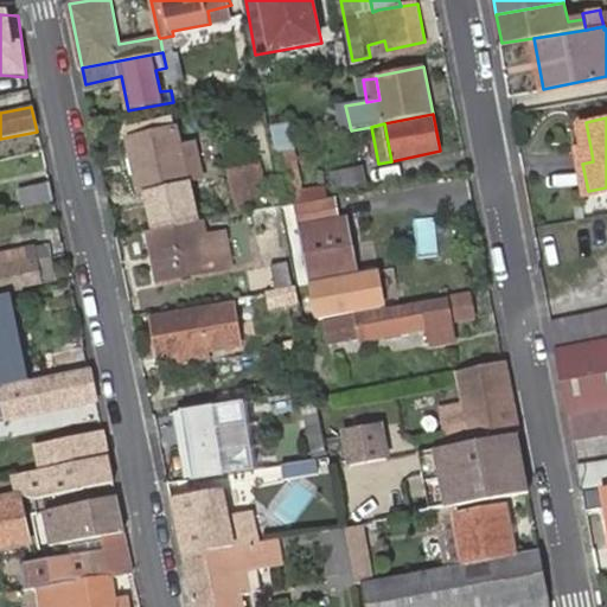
[(296,165),(293,142),(291,126),(274,128),(280,167),(296,165)]
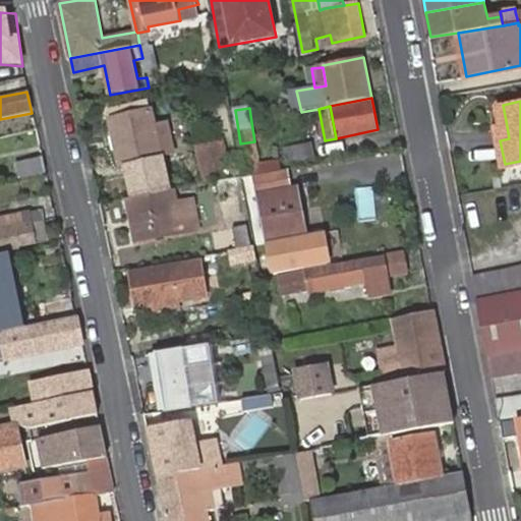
[(161,157),(159,145),(155,126),(152,111),(112,118),(121,165),(161,157)]
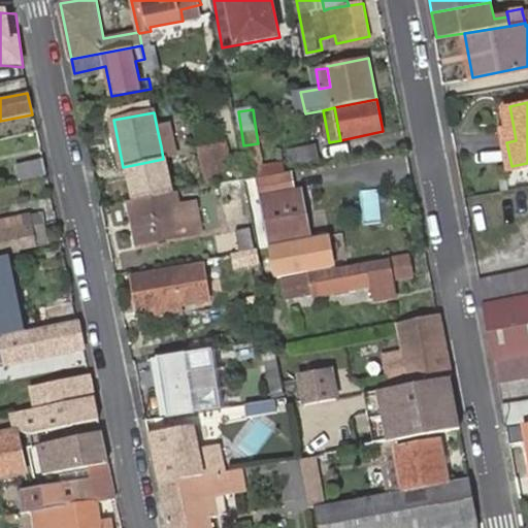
[(157,128),(161,146),(172,143),(169,126),(157,128)]
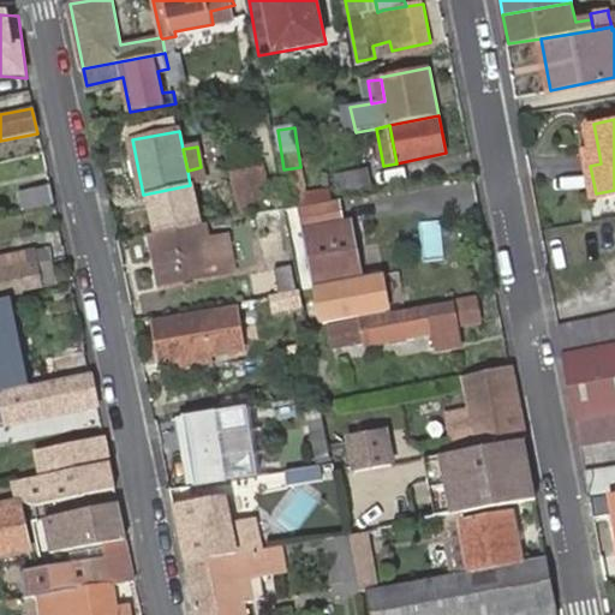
[(587,151),(590,166),(601,163),(598,149),(587,151)]
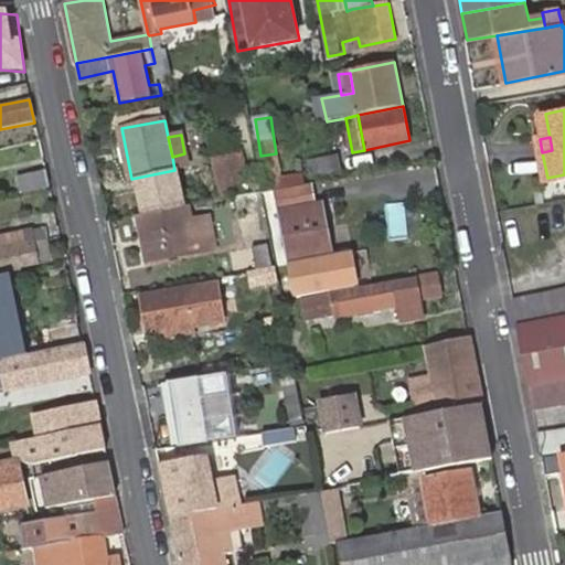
[(280,190),(276,153),(260,156),(266,192),(280,190)]
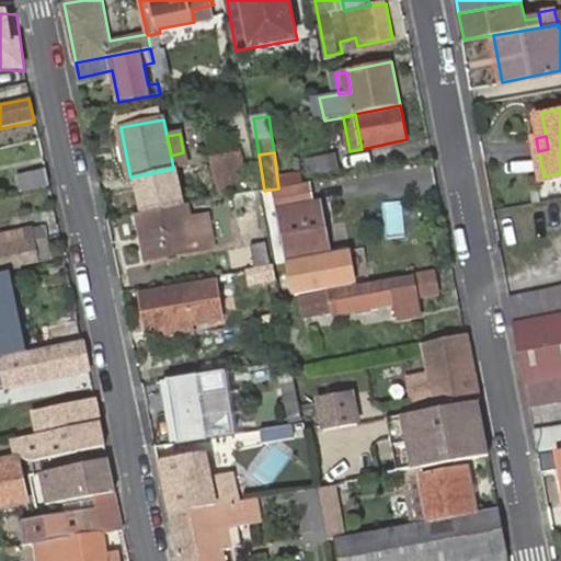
[(338,155),(308,160),(310,175),(340,170),(338,155)]
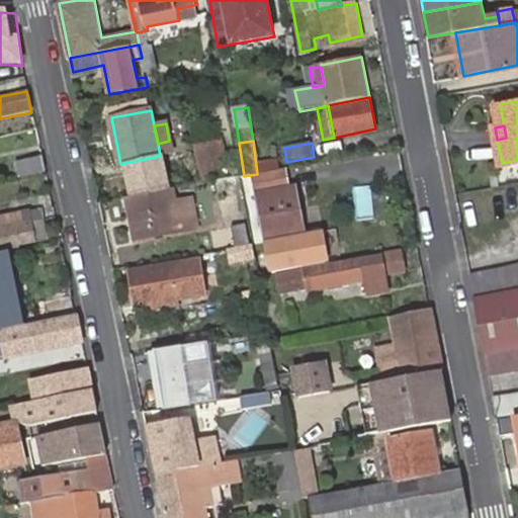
[(222,144),(198,147),(204,179),(227,176),(222,144)]
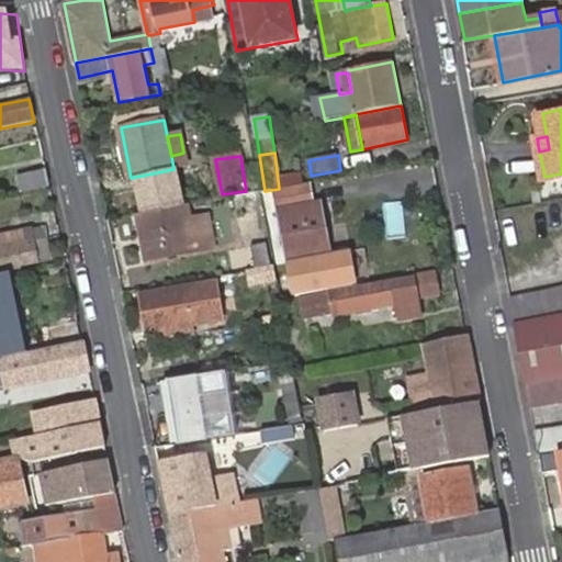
[(23,190),(49,184),(45,167),(19,172),(23,190)]
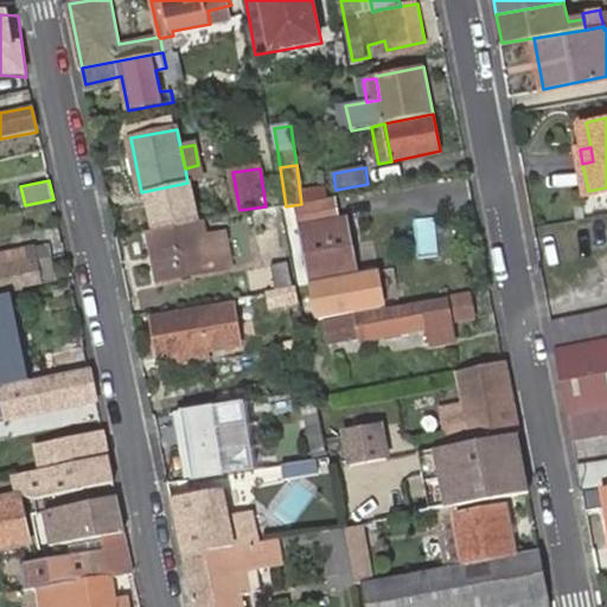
[(204,221),(206,219),(199,190),(159,197),(165,225),(187,221),(190,223),(204,221)]
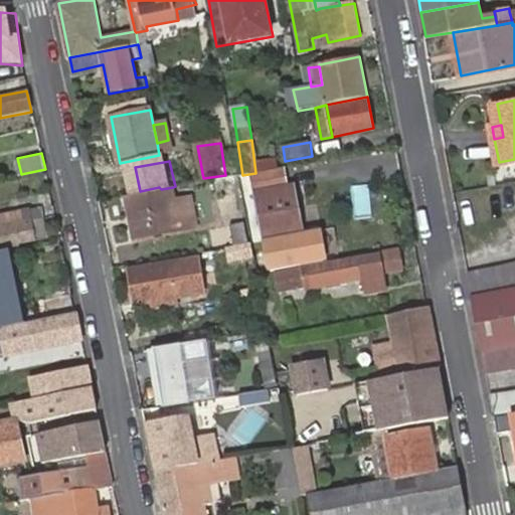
[(236,177),(214,181),(216,193),(224,191),(229,191),(231,201),(240,200),(236,177)]
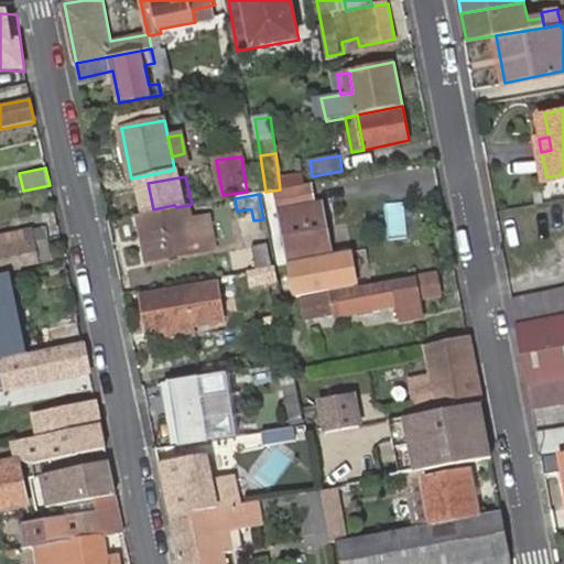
[(321,204),(280,212),(296,296),(327,290),(322,257),(333,256),(321,204)]
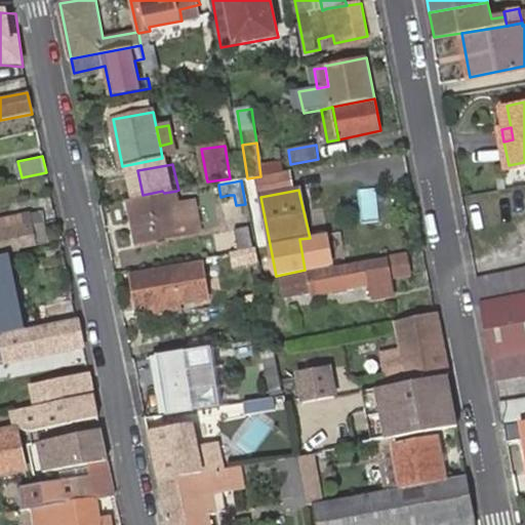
[(143,195),(127,199),(136,241),(198,229),(192,201),(179,203),(176,191),(164,193),(162,191),(143,195)]
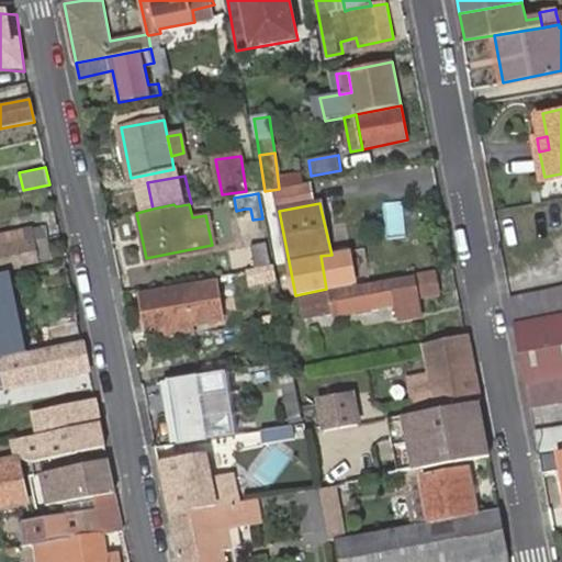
[(46,226),(22,231),(24,243),(35,242),(48,238),(46,226)]
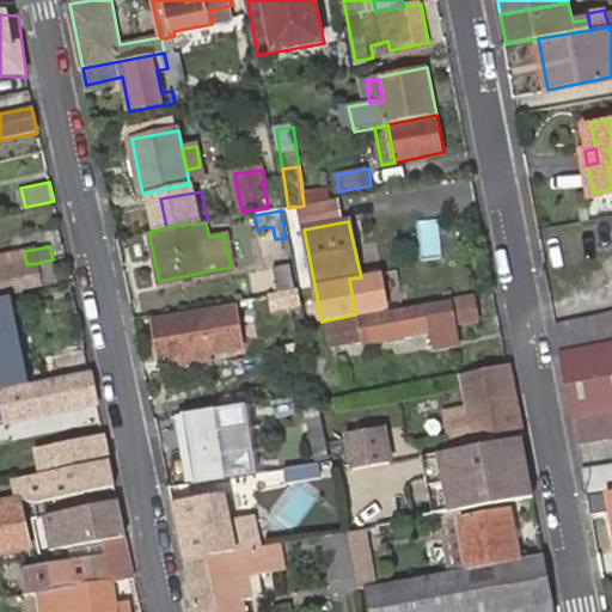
[(24,251),(0,256),(0,291),(42,282),(56,280),(53,259),(38,263),(26,264),(24,251)]
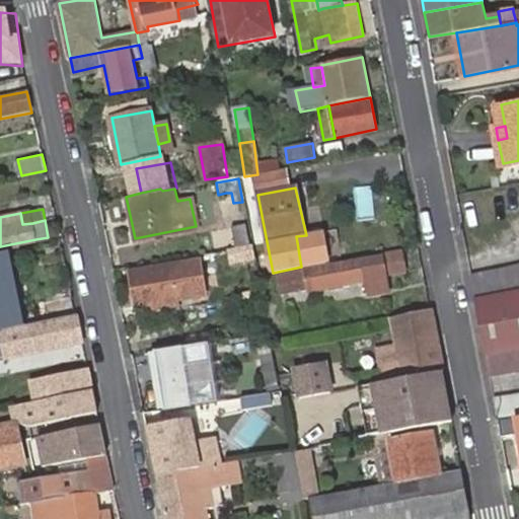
[(246,224),(231,225),(233,245),(247,244),(246,224)]
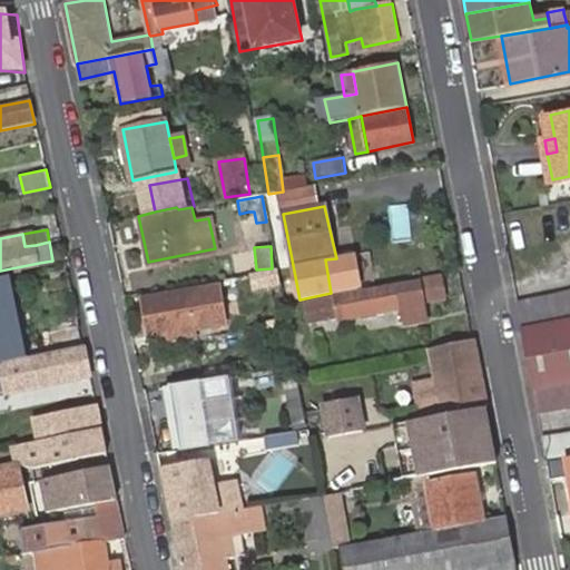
[(442,277),(420,282),(424,304),(446,300),(442,277)]
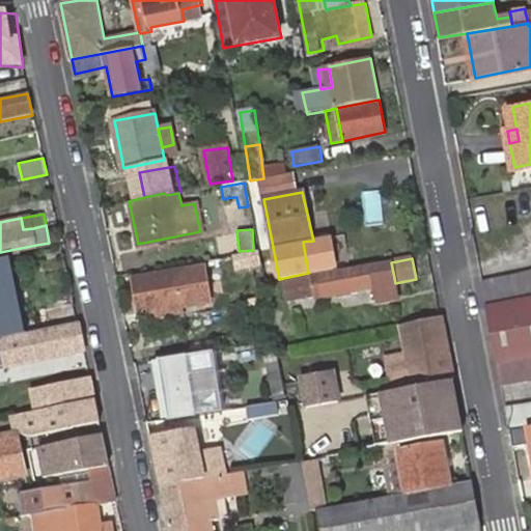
[(395,283),(391,262),(295,283),(299,302),(335,295),(355,291),(374,287),(378,304),(398,300),(395,283)]
